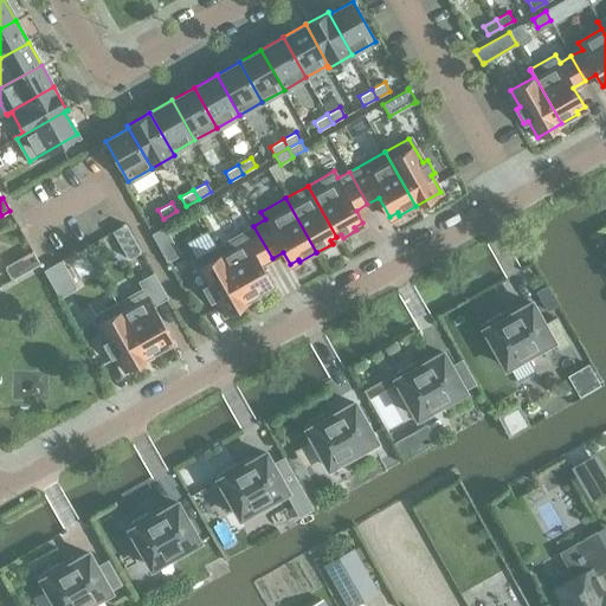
[(127,258),(141,250),(140,249),(139,249),(126,224),(113,231),(127,256),(126,256),(127,258)]
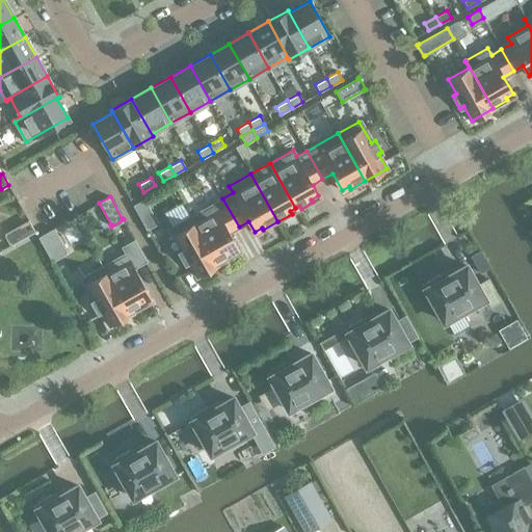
[(157,220),(144,198),(133,205),(145,227),(144,228),(145,229),(158,222),(157,220)]
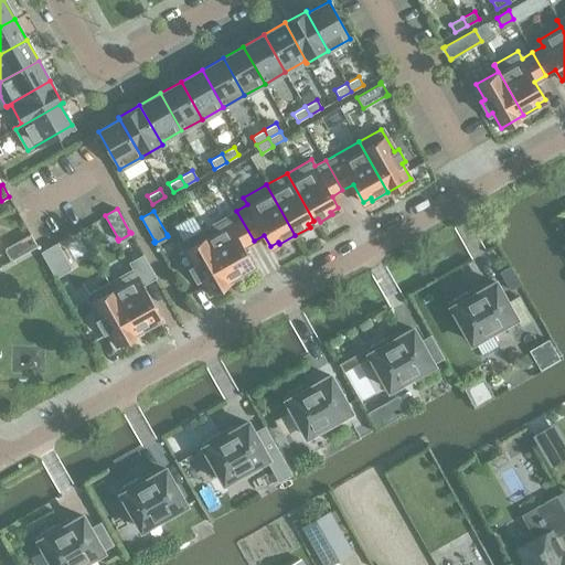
[(247,272),(245,268),(253,264),(243,246),(254,241),(236,211),(203,230),(232,280),(247,272)]
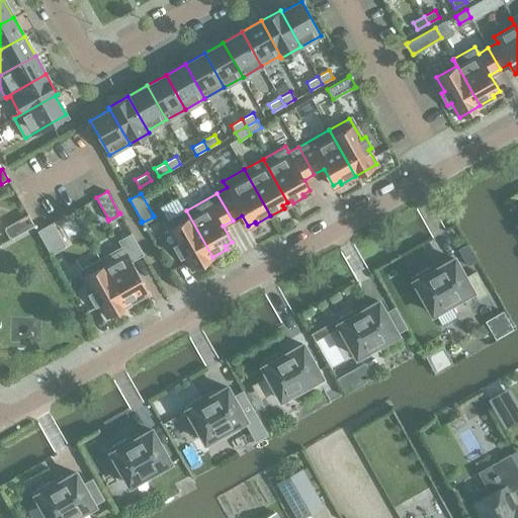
[(191,269),(212,257),(186,210),(165,223),(177,243),(173,245),(180,256),(183,254),(191,269)]
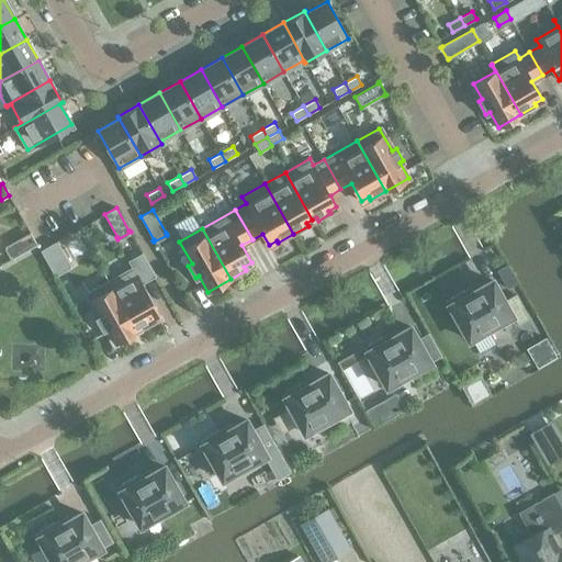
[(36,244),(30,233),(7,246),(7,245),(4,246),(12,259),(13,258),(13,257),(36,244)]
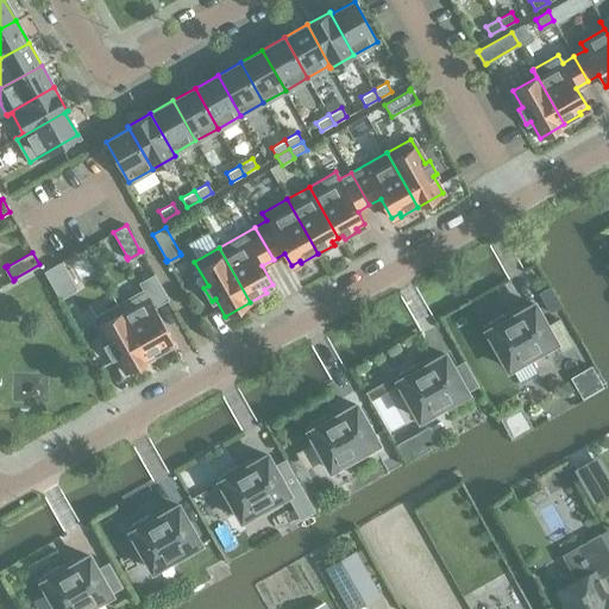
[(44,271),(58,296),(57,296),(58,299),(77,288),(76,286),(76,287),(62,261),(44,271)]
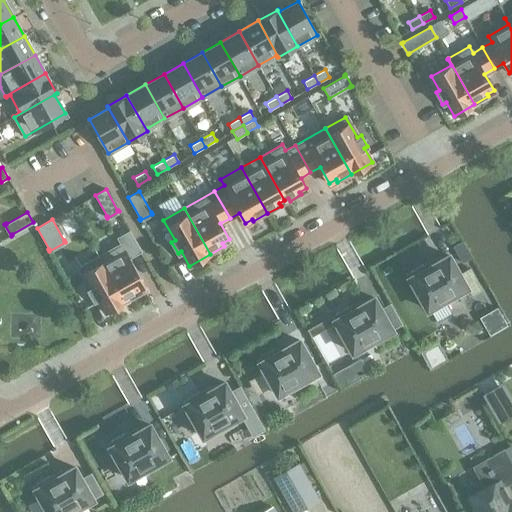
[(462,242),(452,248),(461,263),(471,258),(462,242)]
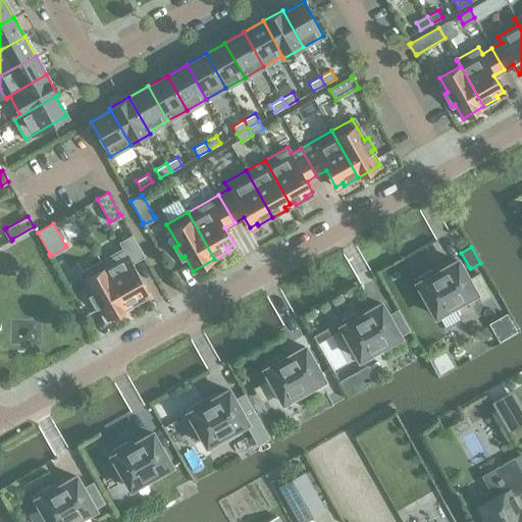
[(123,248),(102,260),(128,307),(143,300),(141,297),(148,293),(123,248)]
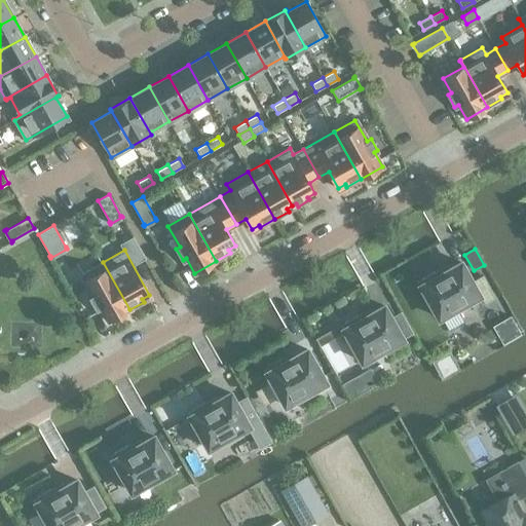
[(103,262),(81,274),(94,296),(89,298),(97,309),(100,307),(108,322),(129,309),(103,262)]
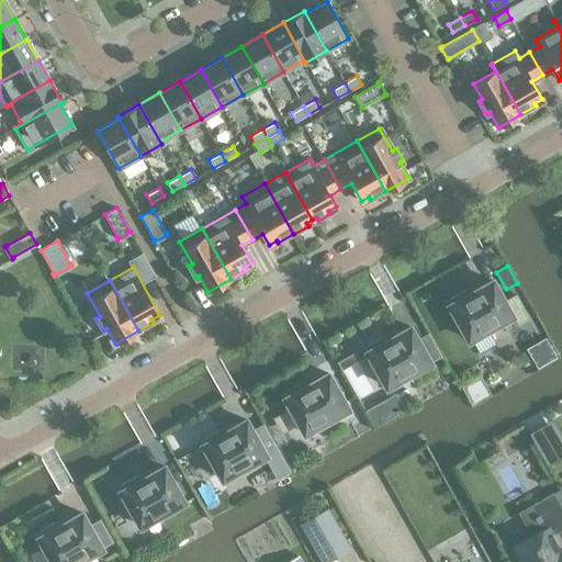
[(447,301),(449,304),(453,312),(452,313),(451,312),(450,313),(462,334),(463,334),(463,333),(464,332),(469,339),(489,328),(490,332),(514,318),(492,280),(471,292),(469,287),(446,300),(446,301),(447,301)]
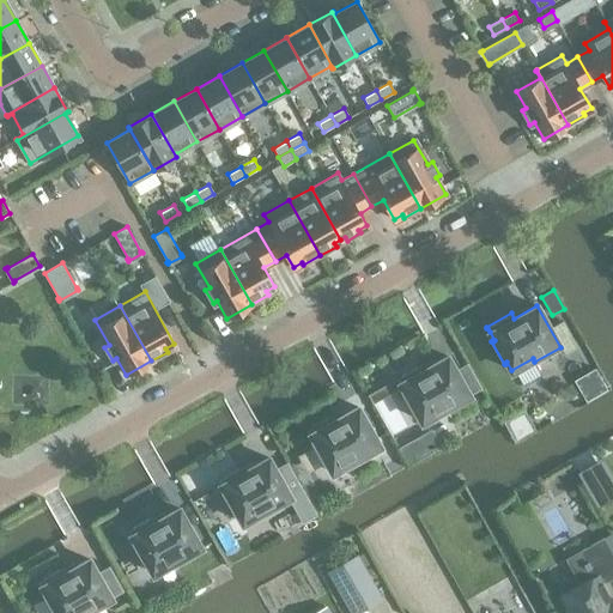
[(398,378),(400,383),(405,392),(404,392),(402,390),(401,392),(414,416),(416,414),(416,413),(417,413),(422,422),(443,410),(444,413),(471,398),(447,356),(424,369),(422,364),(396,378),(396,380),(398,378)]
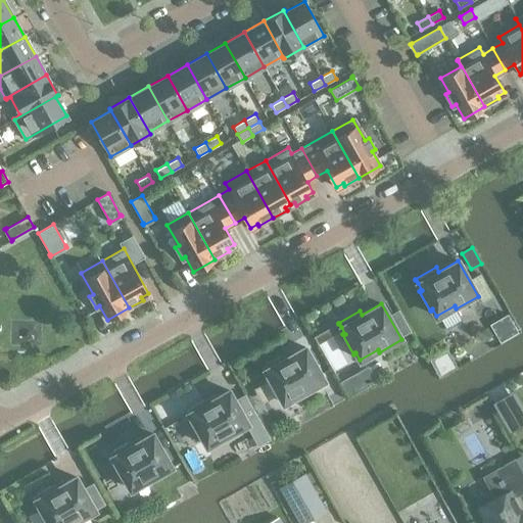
[(508,314),(489,324),(500,341),(518,331),(508,314)]
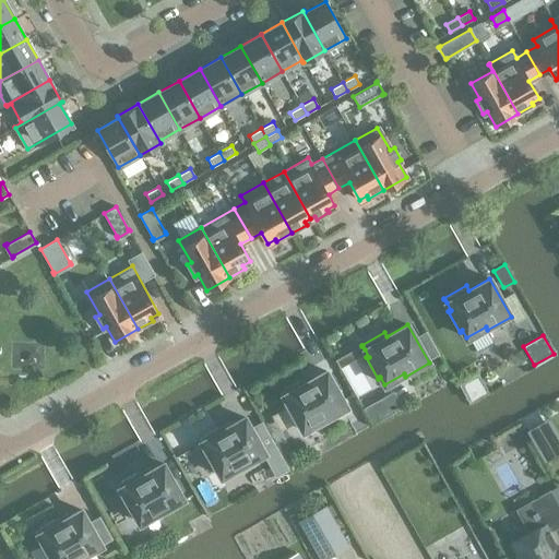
[(322,419),(323,423),(347,409),(325,371),(305,382),(302,378),(280,391),(281,392),(287,403),(286,404),(286,403),(284,403),(296,425),(298,424),(297,424),(298,423),(302,430),(322,419)]
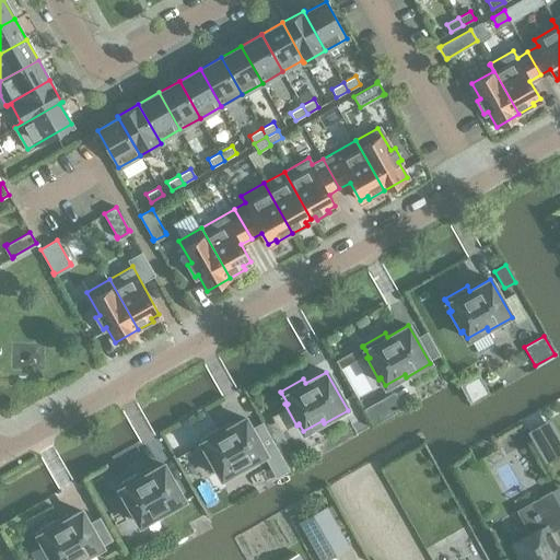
[(398,399),(368,417),(373,426),(404,408),(398,399)]
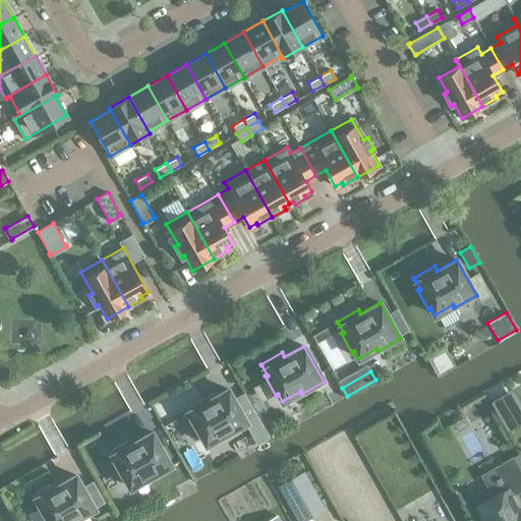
[(510,427),(520,420),(520,397),(515,386),(493,398),(510,427)]
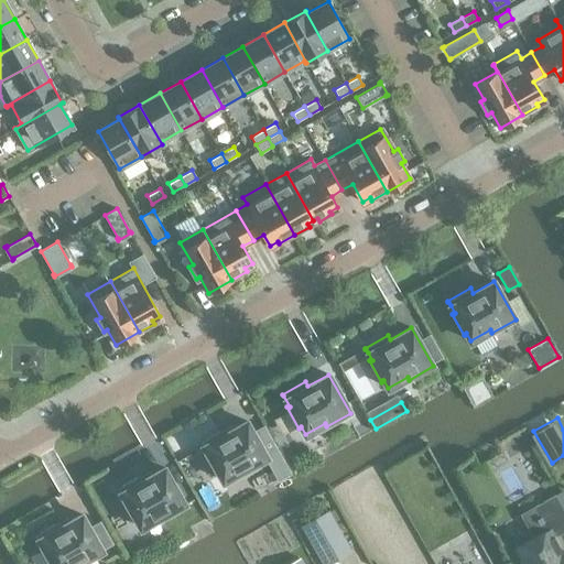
[(202,442),(203,445),(207,453),(206,454),(206,453),(205,454),(217,475),(218,475),(217,474),(219,473),(224,480),(242,469),(245,473),(266,462),(278,481),(292,474),(264,424),(252,431),(247,421),(235,427),(226,433),(223,427),(199,441),(201,442),(202,442)]
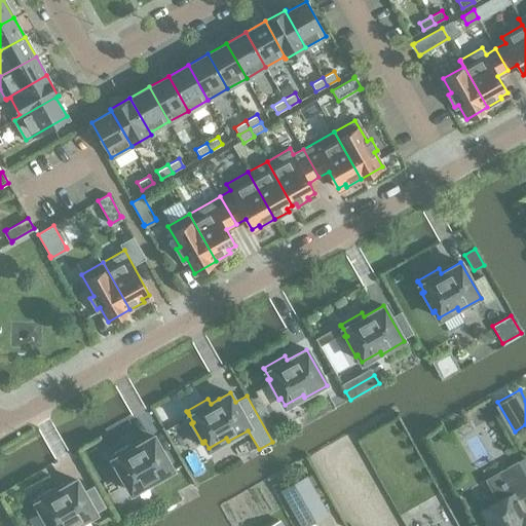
[(489,397),(465,411),(475,426),(498,412),(495,406),(489,397)]
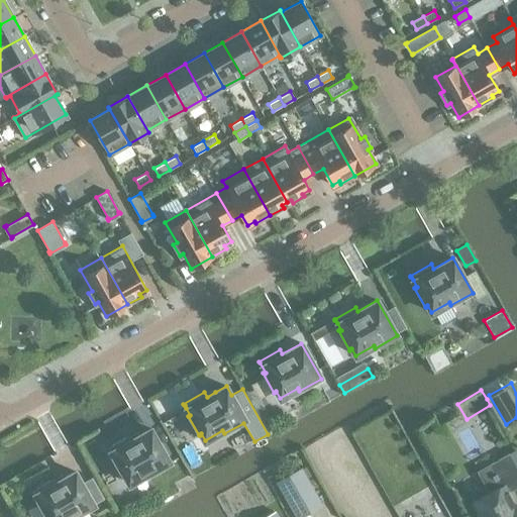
[(146,474),(148,477),(171,463),(150,428),(131,439),(129,435),(107,447),(108,448),(109,447),(115,458),(113,458),(112,458),(123,479),(124,478),(124,477),(125,477),(129,484),(146,474)]
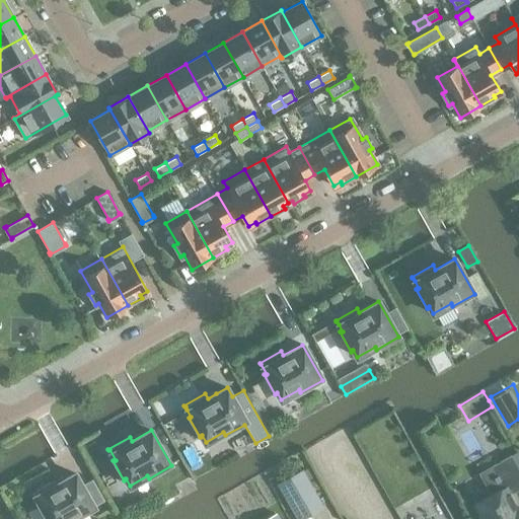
[(482,517),(480,517),(480,518),(518,518),(518,508),(510,493),(518,488),(518,470),(511,455),(491,466),(496,475),(494,476),(496,480),(498,479),(503,489),(492,495),(484,500),(490,512),(482,517)]
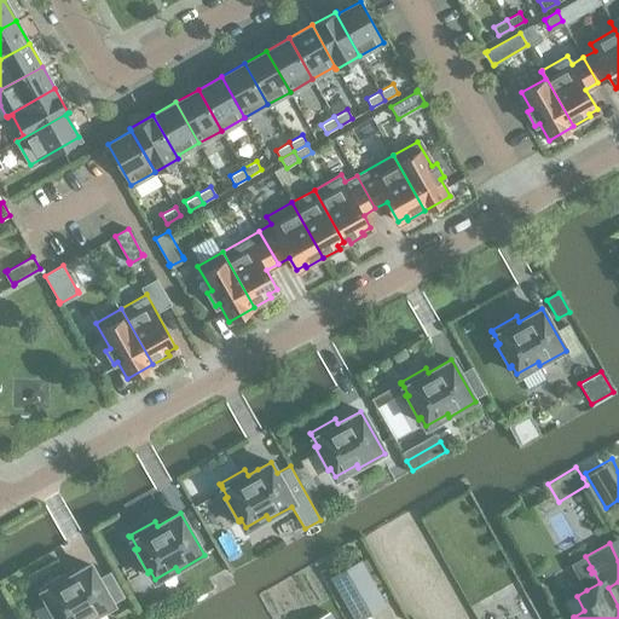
[(357,617),(362,613),(386,600),(364,557),(334,574),(357,617)]
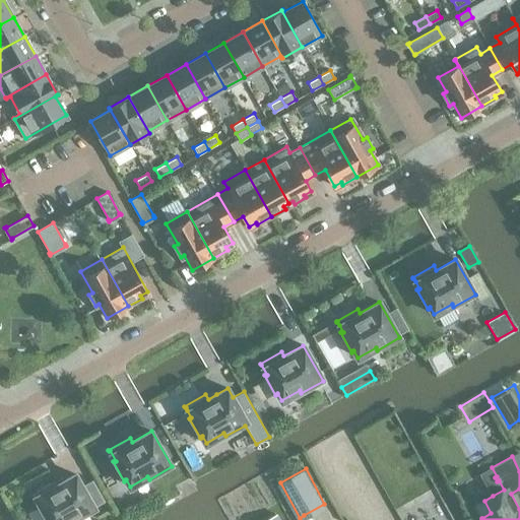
[(34,494),(36,497),(40,504),(39,505),(38,504),(37,505),(45,519),(69,519),(72,519),(76,519),(95,510),(75,474),(56,485),(54,480),(33,493),(33,494),(34,494)]
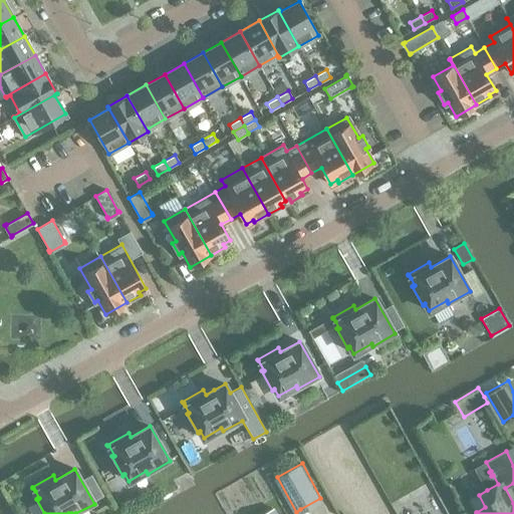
[(278,513),(274,505),(258,513),(278,513)]
